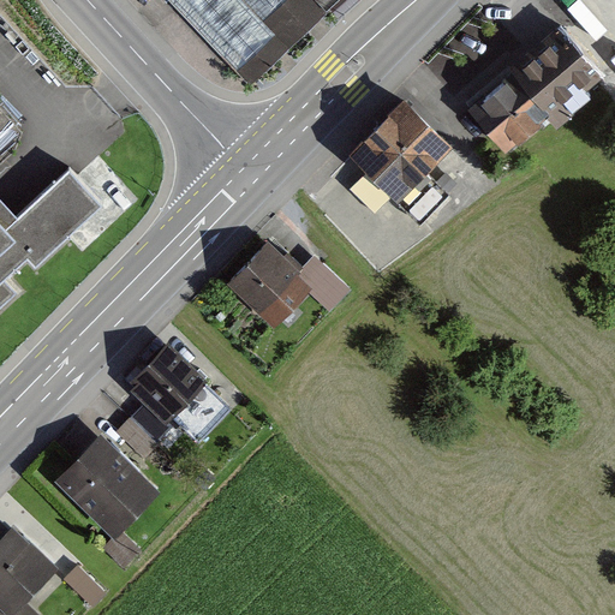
[(332,0),(168,0),(249,85),(336,4),(332,0)]
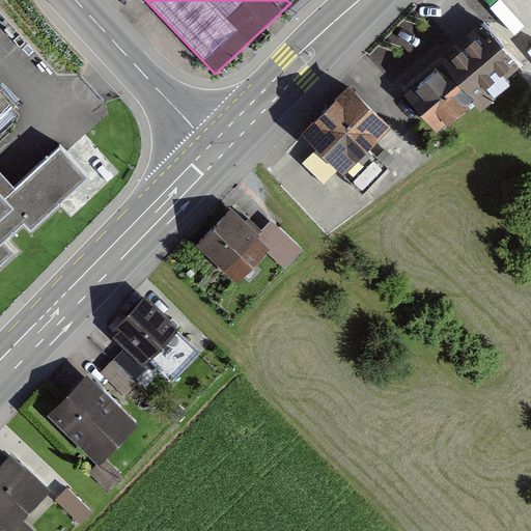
[(523,70),(481,19),(435,56),(442,65),(404,95),(434,131),(470,102),(475,108),(523,70)]
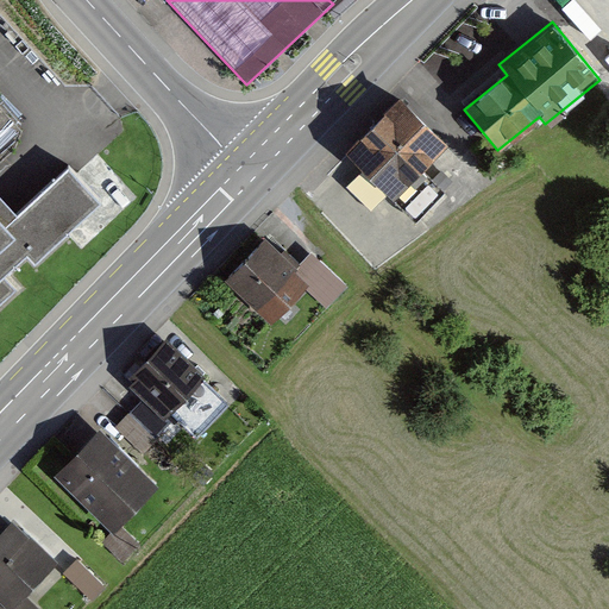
[(443,146),(400,100),(341,154),(384,200),(443,146)]
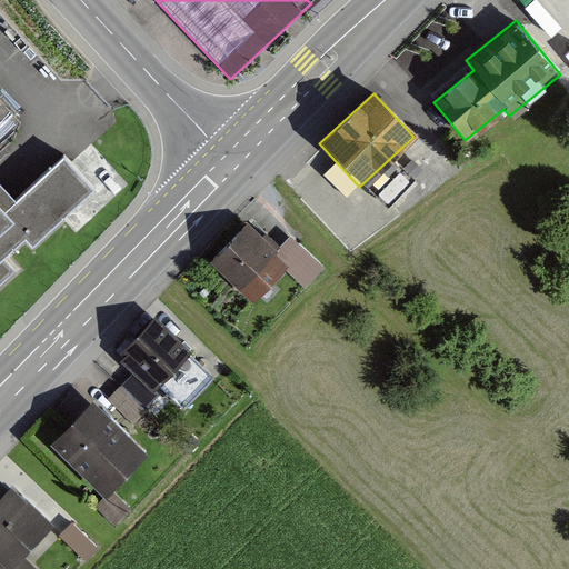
[(0,205),(0,287),(17,273),(5,260),(27,240),(33,247),(65,220),(95,192),(66,160),(7,212),(0,205)]
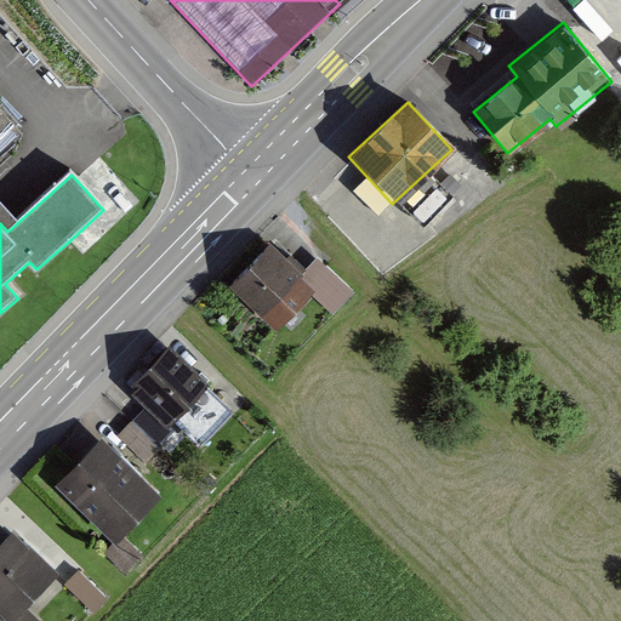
[(307,266),(320,254),(298,231),(286,243),(307,266)]
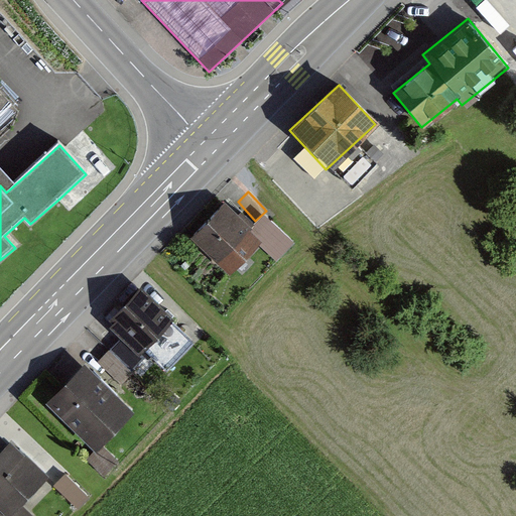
[(296,242),(266,213),(249,231),(224,207),(192,238),(233,277),(261,248),(275,263),(296,242)]
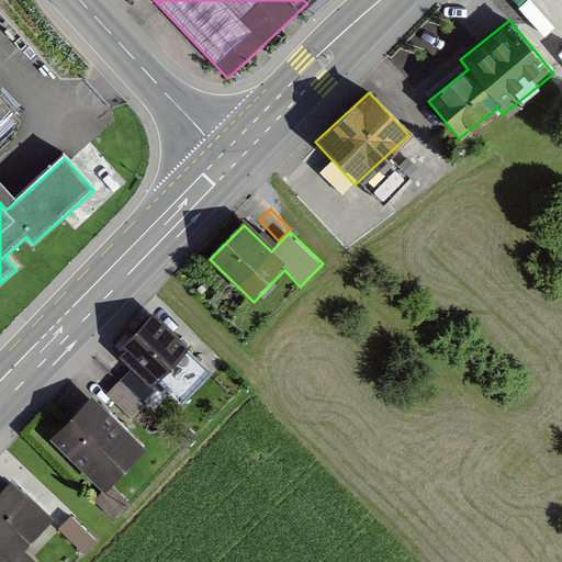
[(133,370),(121,381),(141,401),(193,350),(158,314),(122,349),(125,353),(121,357),(133,370)]
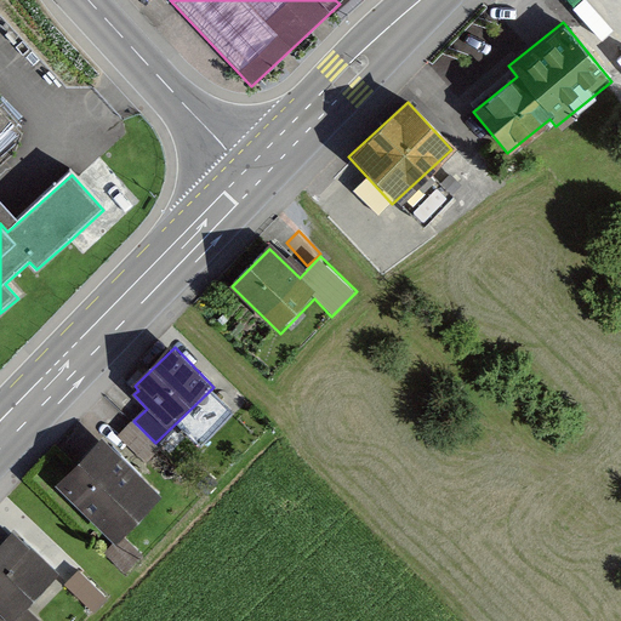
[(163,496),(103,438),(57,485),(115,541),(104,552),(127,575),(144,557),(123,536),(163,496)]
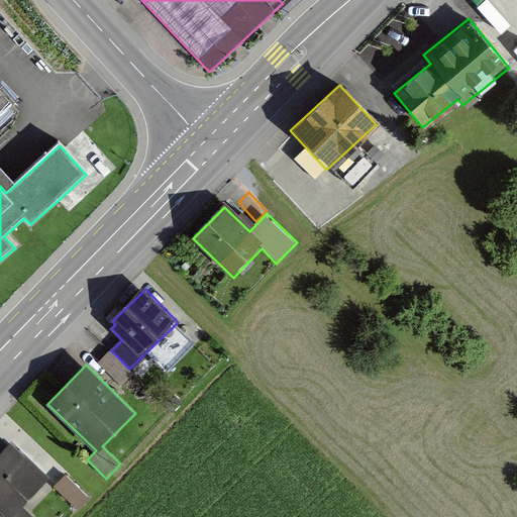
[(49,480),(12,443),(0,455),(0,516),(36,516),(25,506),(49,480)]
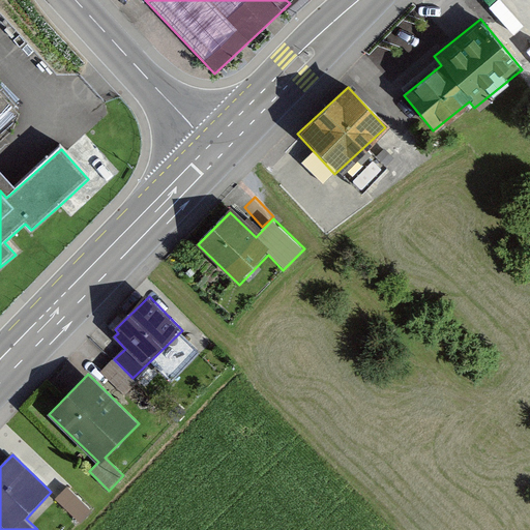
[(92,512),(70,489),(57,501),(78,525),(92,512)]
